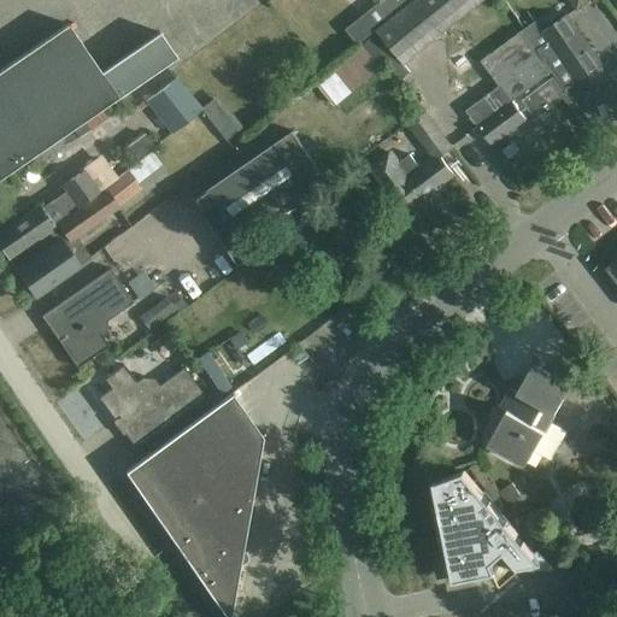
[(397,56),(404,65),(485,0),(411,0),(386,21),(375,29),(376,30),(313,81),(334,106),(387,63),(395,57),(397,56)]
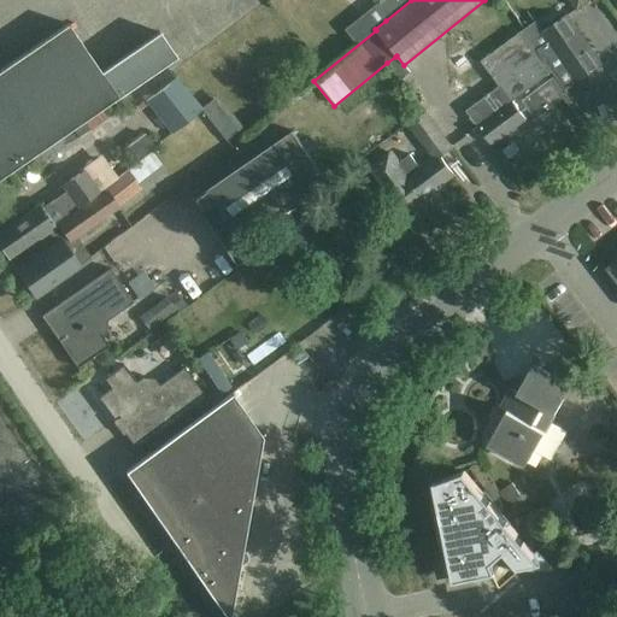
[(375,6),(386,21),(411,0),(383,0),(380,4),(378,3),(375,6)]
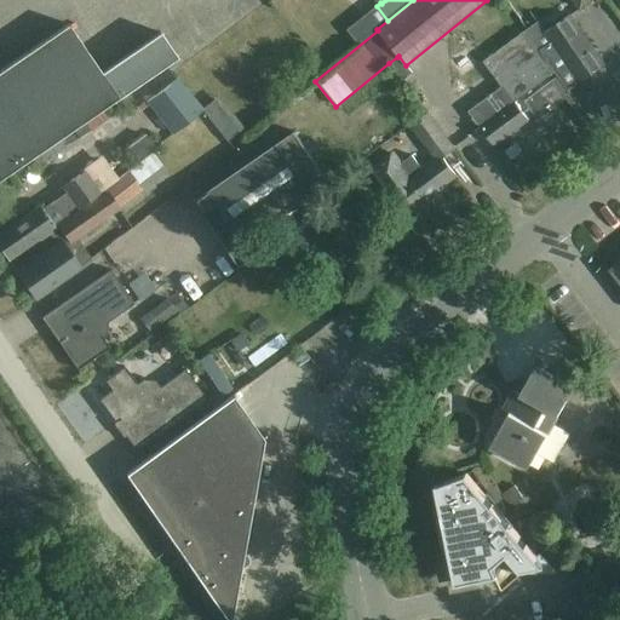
[(591,0),(570,0),(579,10),(591,0)]
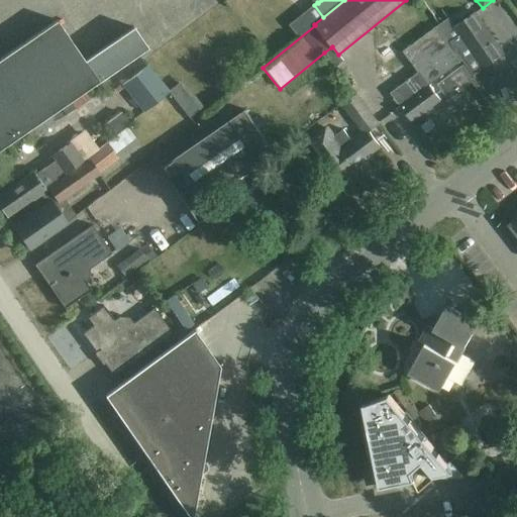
[(502,54),(475,14),(455,27),(460,34),(450,41),(455,47),(453,48),(472,75),(502,54)]
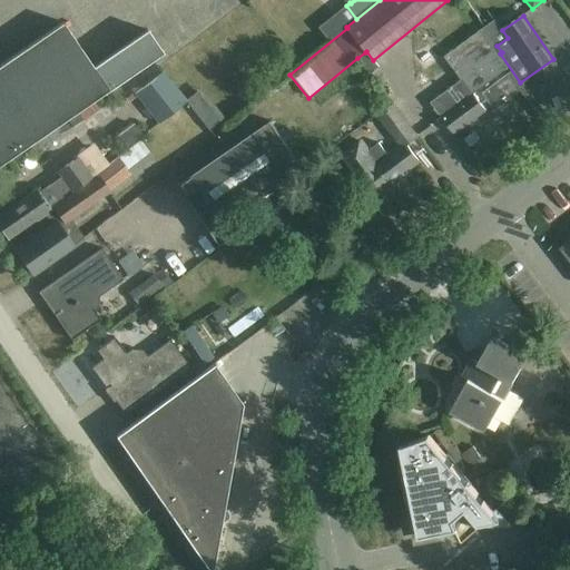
[(62,22),(0,65),(0,165),(163,53),(147,30),(92,67),(62,22)]
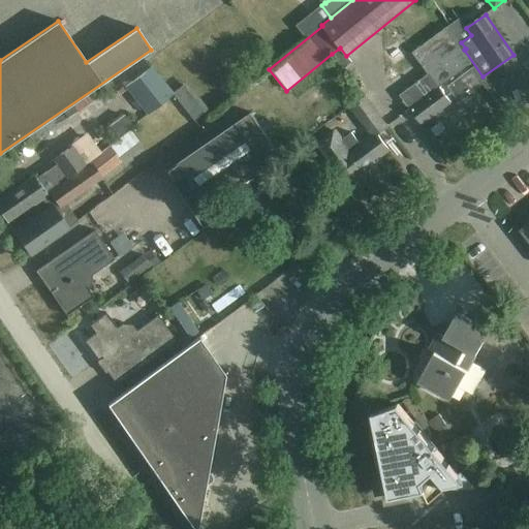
[(413,55),(429,75),(439,87),(472,62),(447,29),(413,55)]
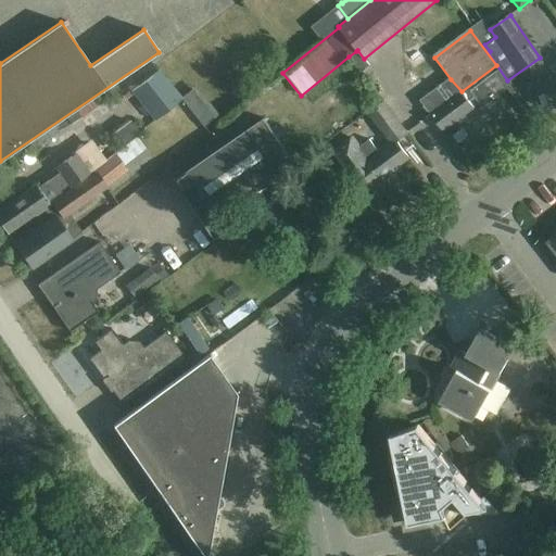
[(356,51),(349,57),(361,72),(369,65),(364,59),(364,60),(356,51)]
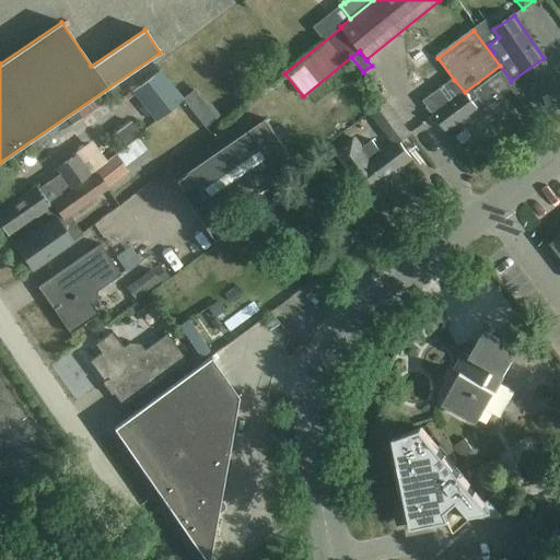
[(183,100),(159,71),(132,92),(155,121),(183,100)]
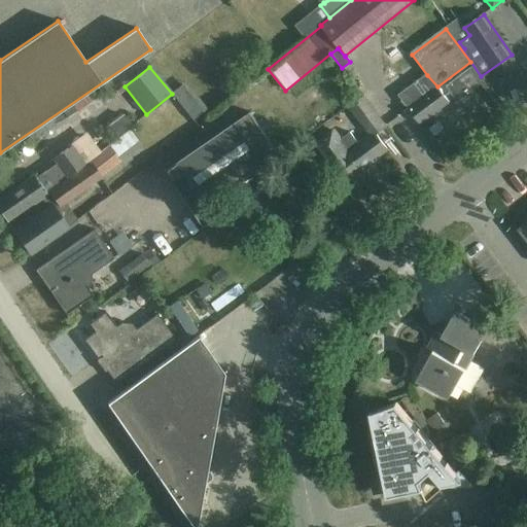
[(446,86),(450,93),(454,99),(457,102),(483,81),(471,67),(446,86)]
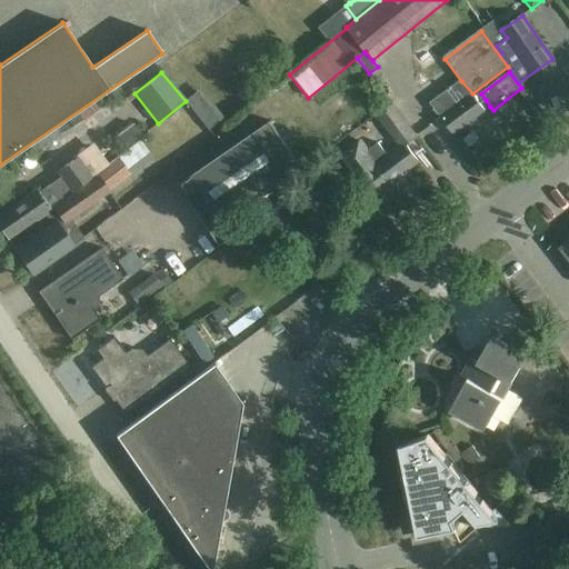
[(480,103),(472,93),(461,81),(430,105),(452,135),(490,107),(486,100),(480,103)]
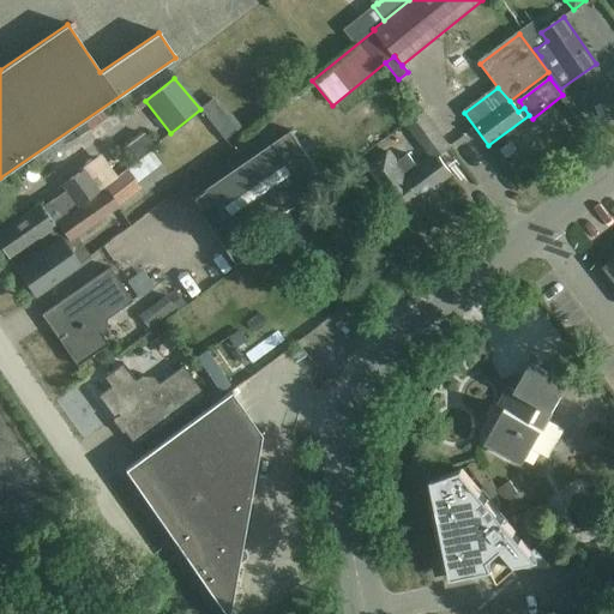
[(211,98),(199,108),(224,139),(235,131),(211,98)]
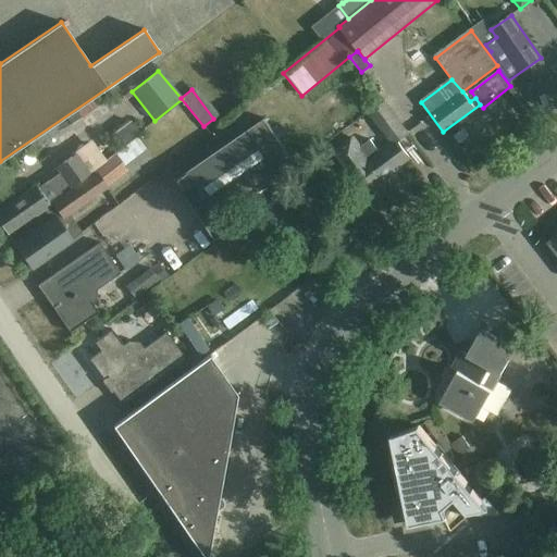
[(370,139),(361,146),(354,136),(332,151),(343,166),(345,165),(350,173),(363,190),(408,157),(397,143),(408,134),(384,101),(368,113),(381,131),(370,139)]
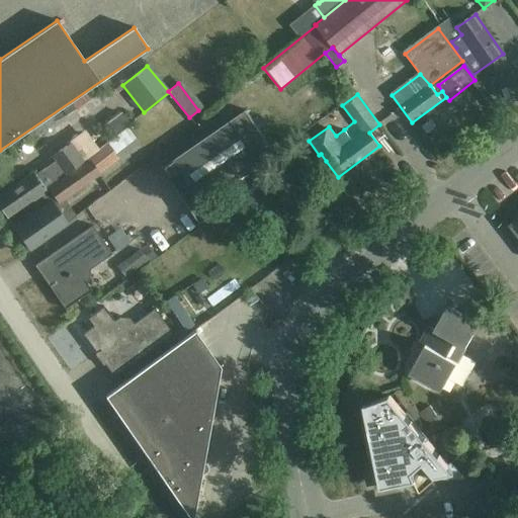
[(162,168),(200,223),(221,208),(211,195),(274,152),(246,110),(162,168)]
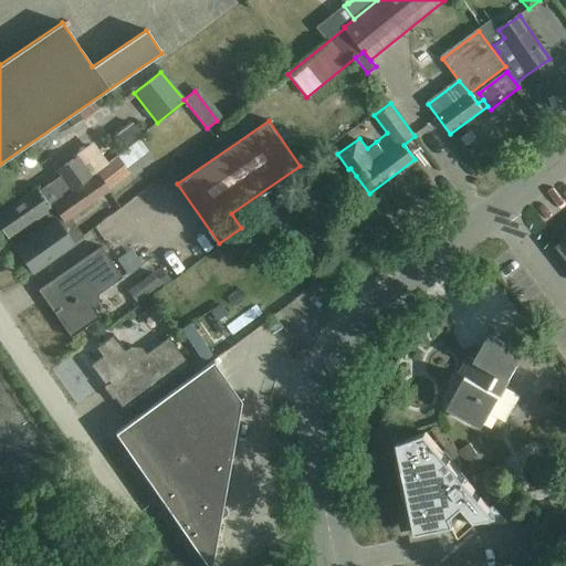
[(471,130),(460,138),(467,146),(477,138),(471,130)]
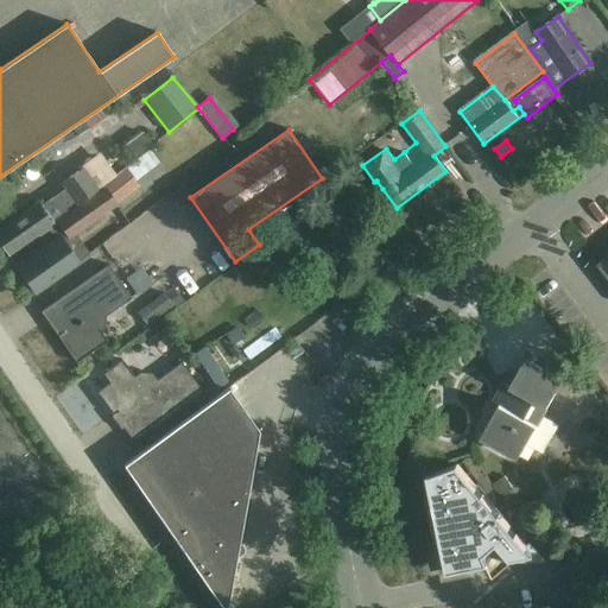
[(0,228),(0,245),(8,257),(55,223),(52,220),(68,209),(67,208),(76,202),(77,203),(97,189),(82,168),(62,182),(65,188),(42,204),(39,201),(0,228)]
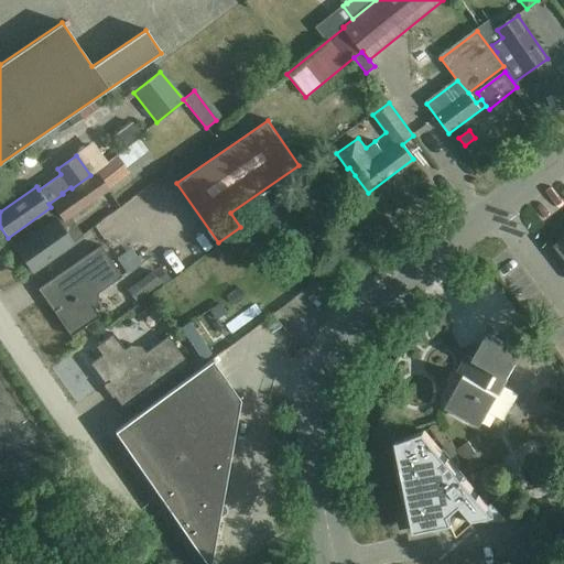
[(60,216),(65,223),(69,219),(109,193),(96,174),(52,205),(60,216)]
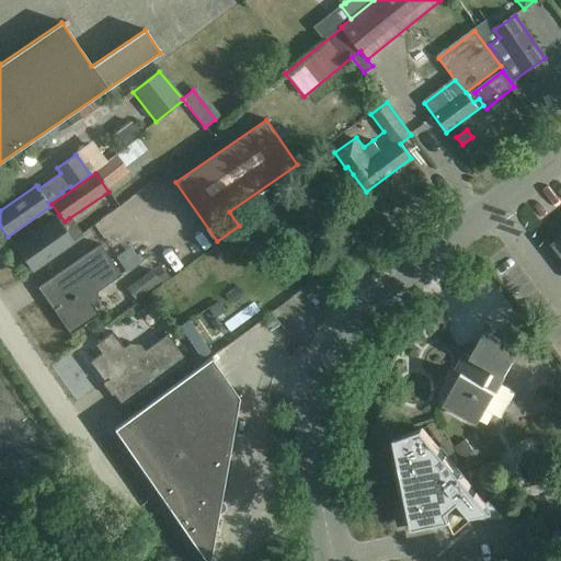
[(133,224),(127,214),(165,193),(159,181),(113,206),(125,228),(133,224)]
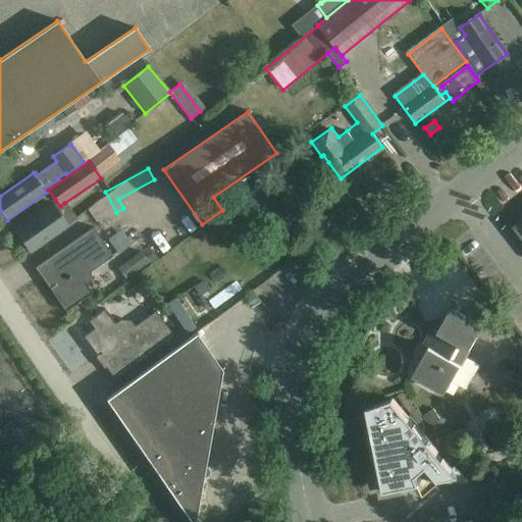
[(47,206),(13,229),(30,252),(62,228),(47,206)]
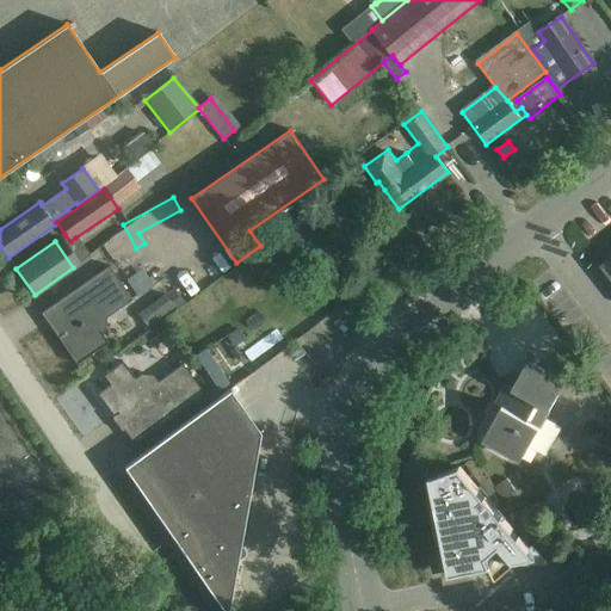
[(610,257),(599,266),(610,281),(610,257)]
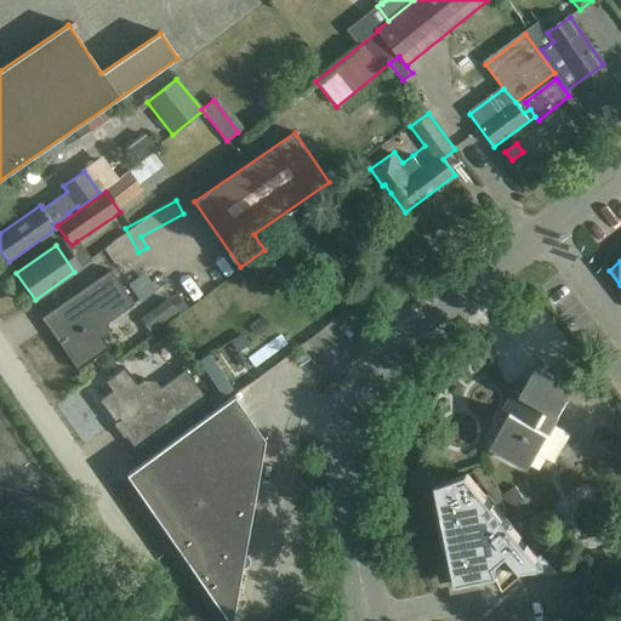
[(134,305),(110,271),(41,319),(49,330),(50,331),(52,332),(53,332),(55,332),(57,332),(58,332),(63,339),(58,343),(78,370),(109,348),(101,336),(106,332),(108,323),(134,305)]
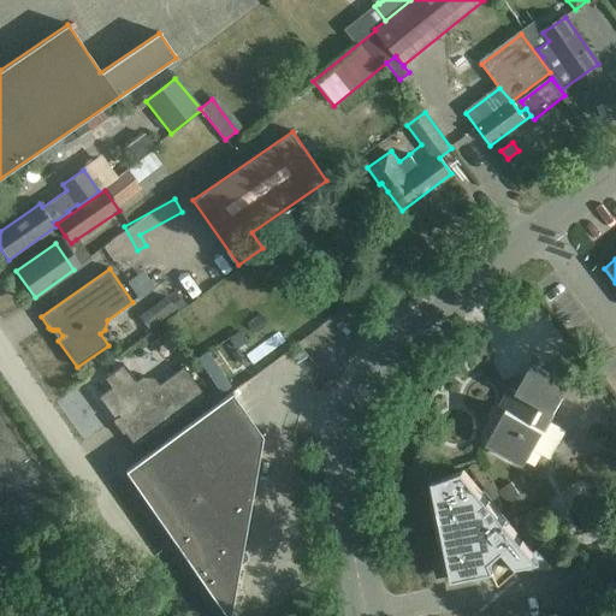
[(165,296),(147,309),(158,323),(175,309),(165,296)]
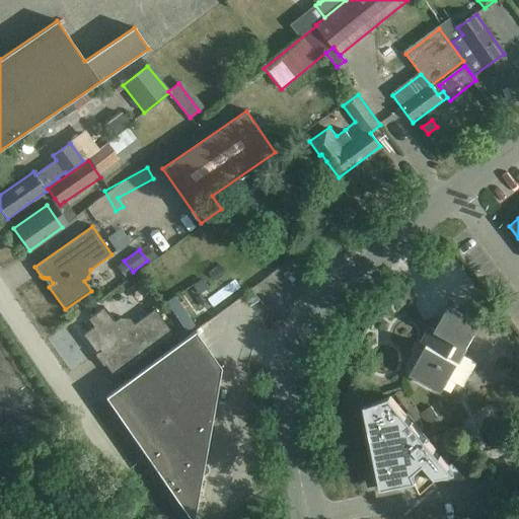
[(152,284),(186,334),(231,303),(198,253),(152,284)]
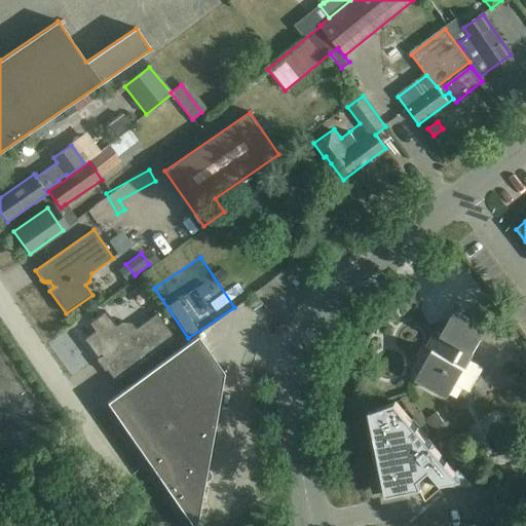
[(431,351),(416,379),(434,388),(448,397),(455,384),(468,391),(479,374),(465,366),(486,330),(472,322),(454,311),(441,335),(436,332),(426,348),(431,351)]
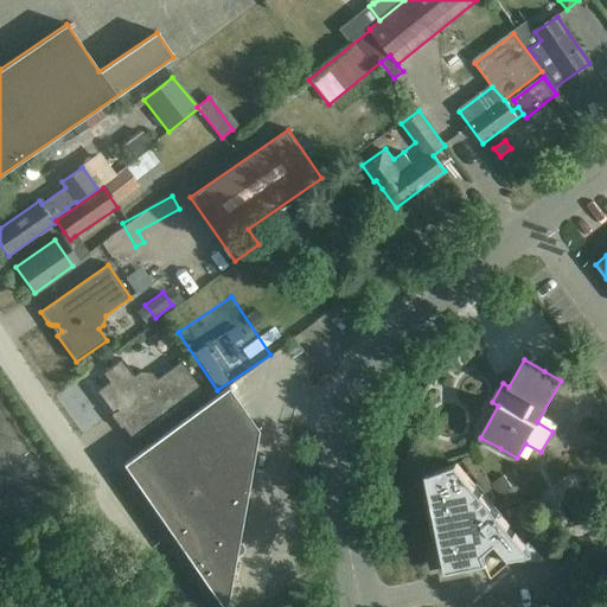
[(134,377),(122,360),(103,374),(109,383),(97,393),(113,414),(119,410),(125,419),(123,420),(122,421),(122,422),(122,423),(122,425),(122,426),(122,427),(122,428),(133,441),(202,391),(180,362),(157,379),(152,374),(140,372),(134,377)]
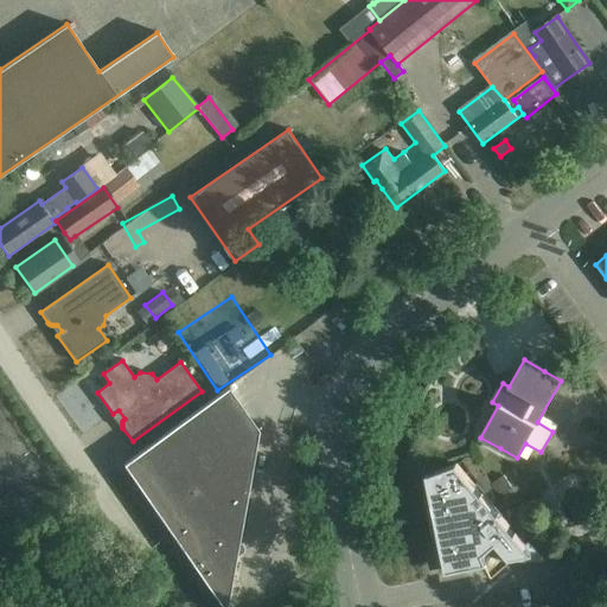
[(257,430),(228,388),(122,465),(221,606),(225,606),(240,531),(257,430)]
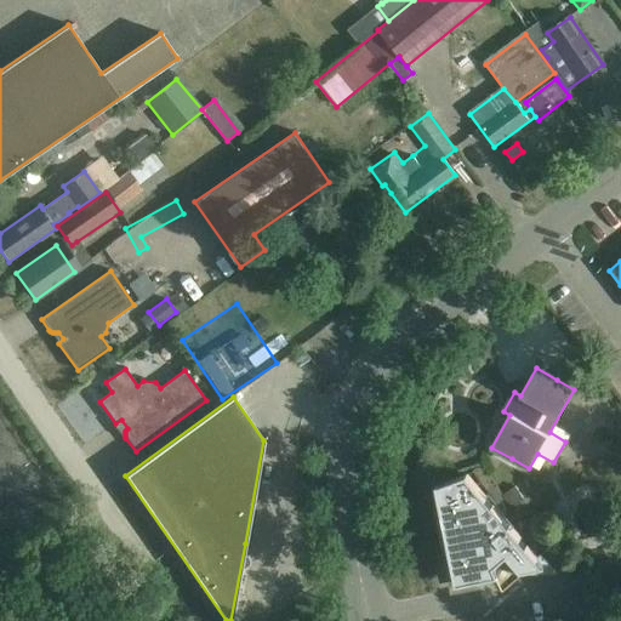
[(440,505),(456,585),(499,576),(503,586),(522,573),(520,571),(546,567),(467,474),(438,485),(438,484),(437,485),(440,505)]
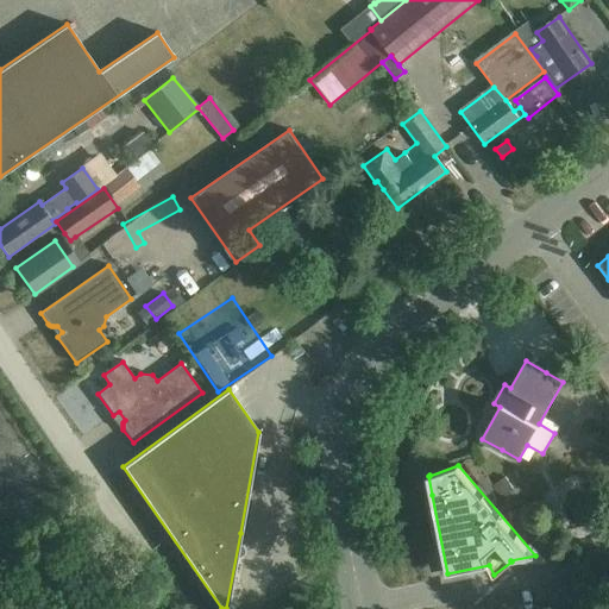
[(494,487),(520,525),(531,518),(504,479),(494,487)]
